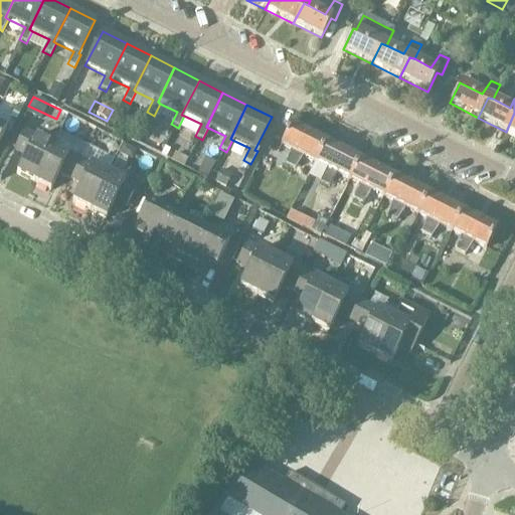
[(514,113),(506,132),(514,136),(514,113)]
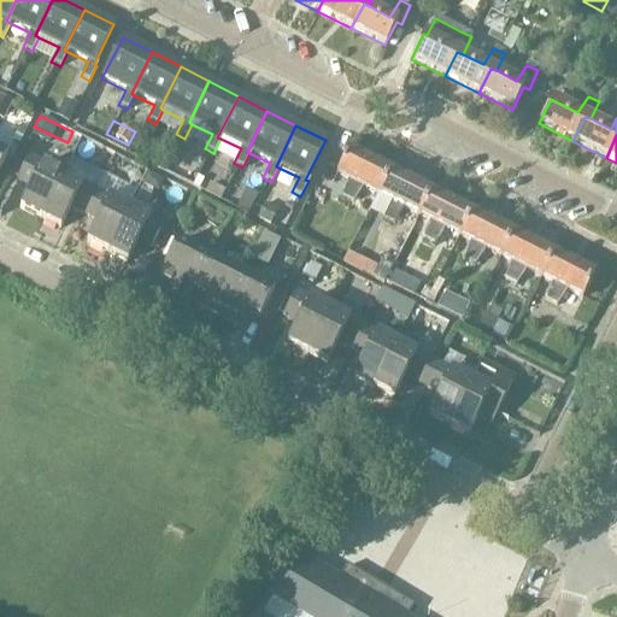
[(376,197),(388,172),(347,152),(335,176),(346,181),(341,198),(352,204),(362,189),(376,197)]
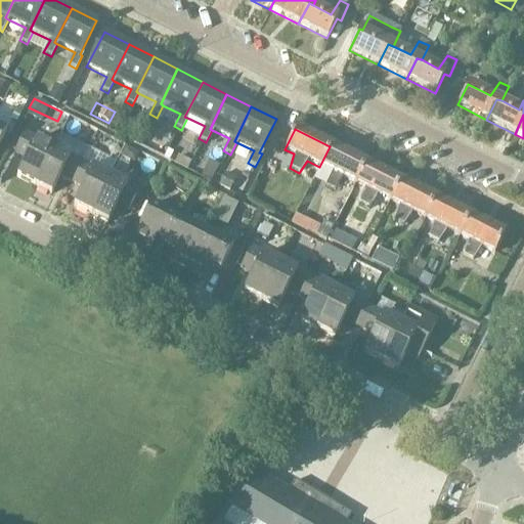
[(34,186),(52,148),(36,139),(35,140),(24,134),(13,155),(25,161),(16,177),(34,186)]
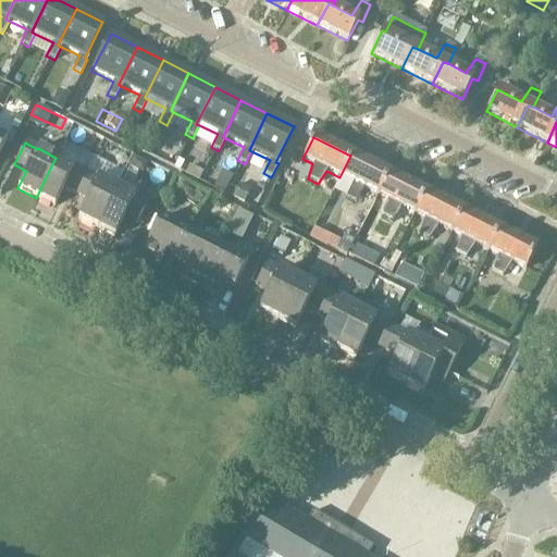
[(376,196),(387,174),(350,156),(339,177),(349,183),(344,198),(355,202),(363,189),(376,196)]
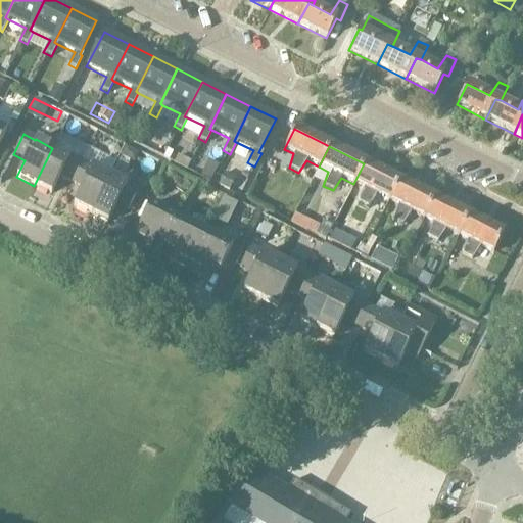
[(70,183),(81,163),(69,157),(69,156),(52,148),(34,186),(50,194),(59,178),(70,183)]
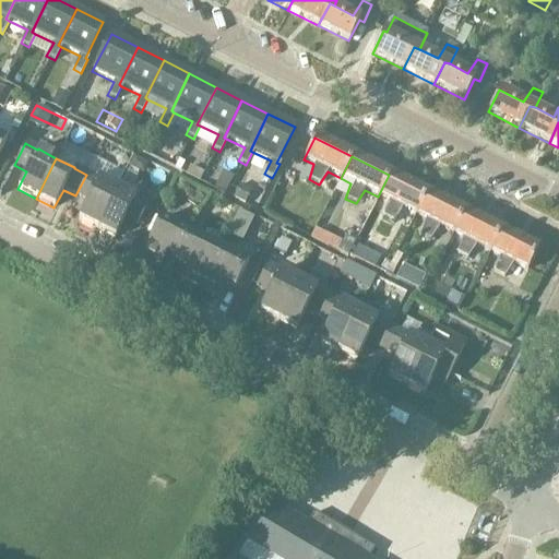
[(96,229),(117,189),(98,179),(98,180),(86,175),(75,195),(87,202),(78,221),(96,229)]
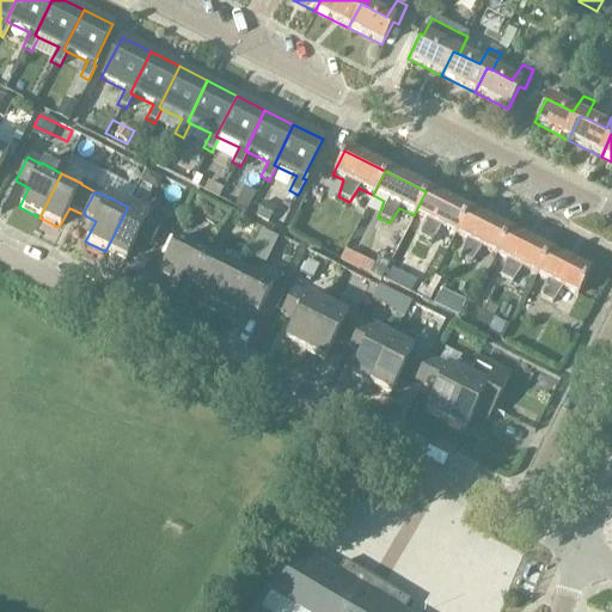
[(454,236),(466,212),(426,191),(414,215),(424,221),(420,237),(430,243),(440,228),(454,236)]
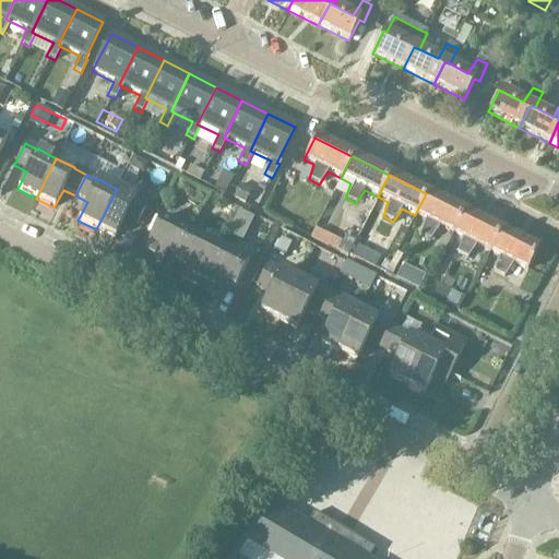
[(117,189),(96,229),(115,239),(123,221),(137,227),(147,205),(134,199),(135,198),(117,189)]
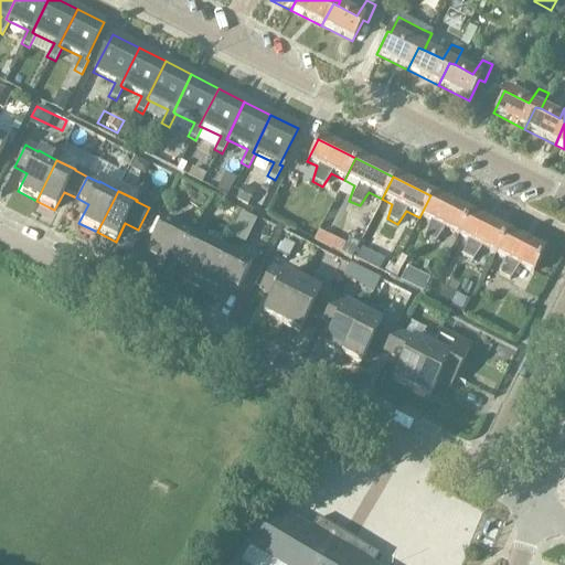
[(457,236),(468,214),(430,195),(419,217),(429,223),(424,238),(434,243),(444,230),(457,236)]
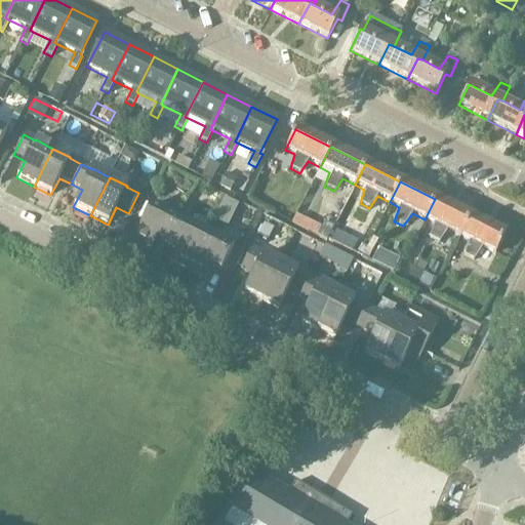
[(459,238),(470,217),(435,199),(425,219),(434,225),(429,239),(438,243),(447,231),(459,238)]
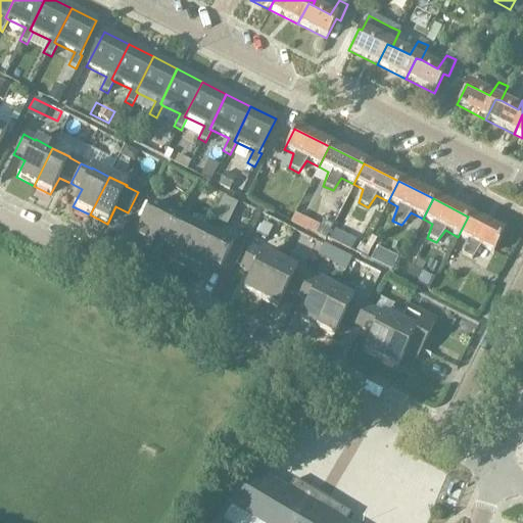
[(177,220),(149,206),(144,203),(137,218),(142,221),(131,243),(148,252),(154,239),(164,244),(177,220)]
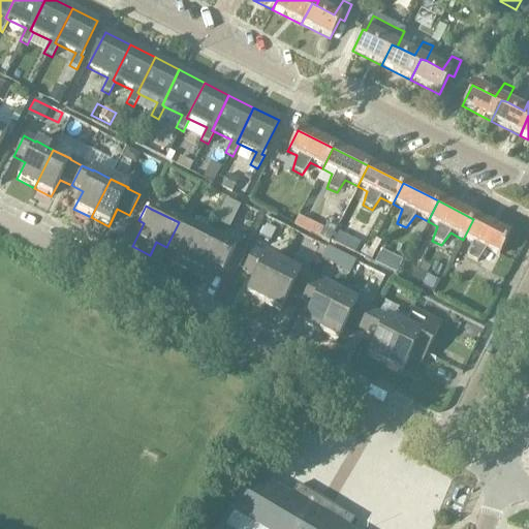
[(473,219),(463,240),(472,244),(467,258),(476,263),(485,250),(498,257),(508,237),(473,219)]
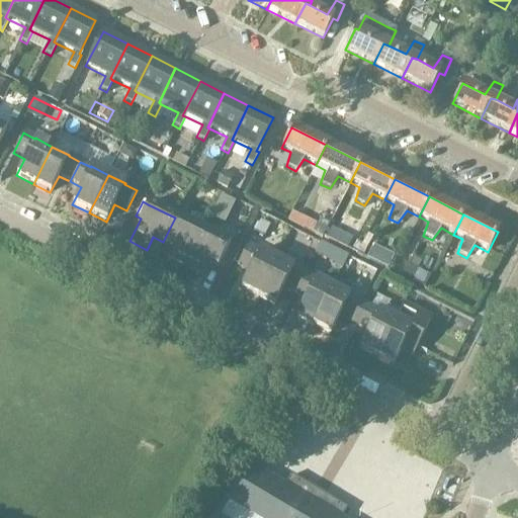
[(183,267),(201,231),(175,218),(163,242),(172,247),(166,259),(183,267)]
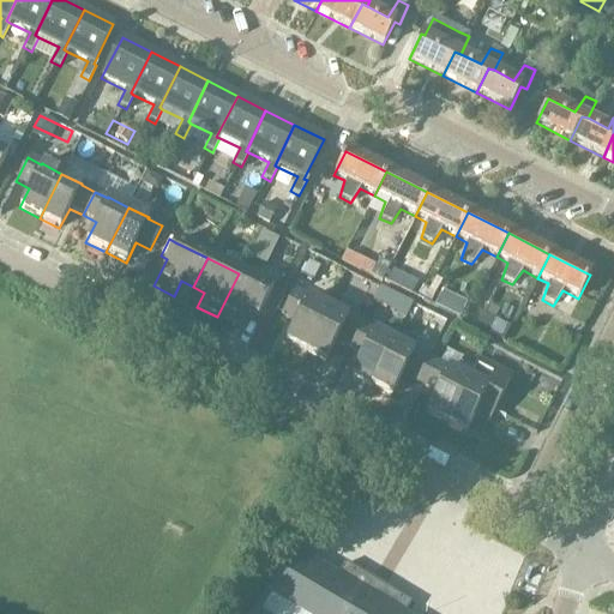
[(239,274),(217,317),(238,327),(245,313),(257,319),(271,290),(239,274)]
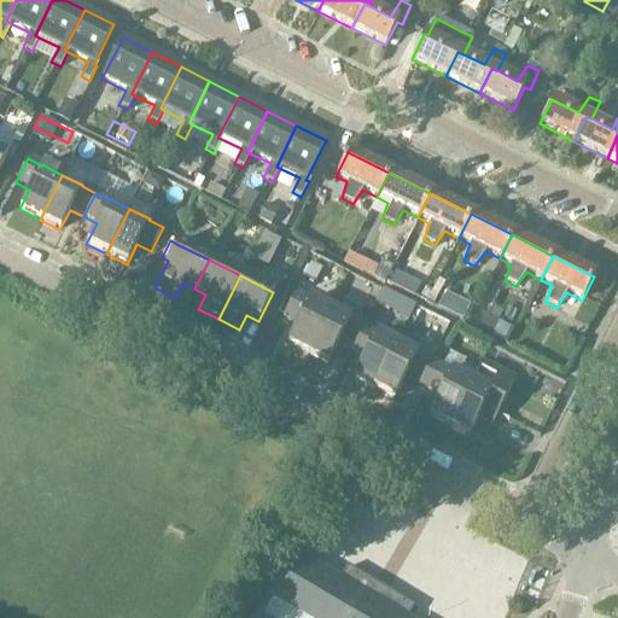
[(444,293),(436,310),(458,320),(466,303),(444,293)]
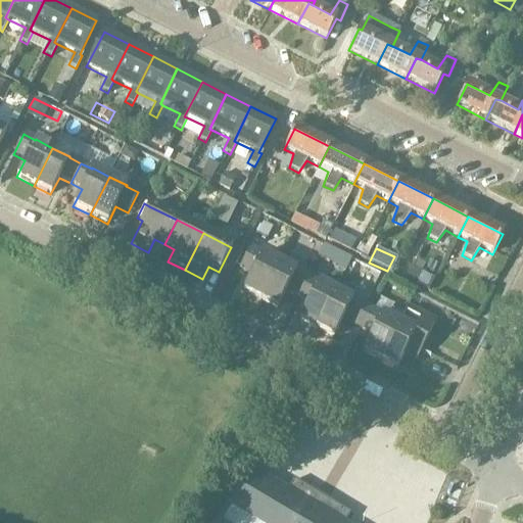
[(259,300),(279,263),(262,253),(260,254),(249,249),(238,269),(250,275),(242,292),(259,300)]
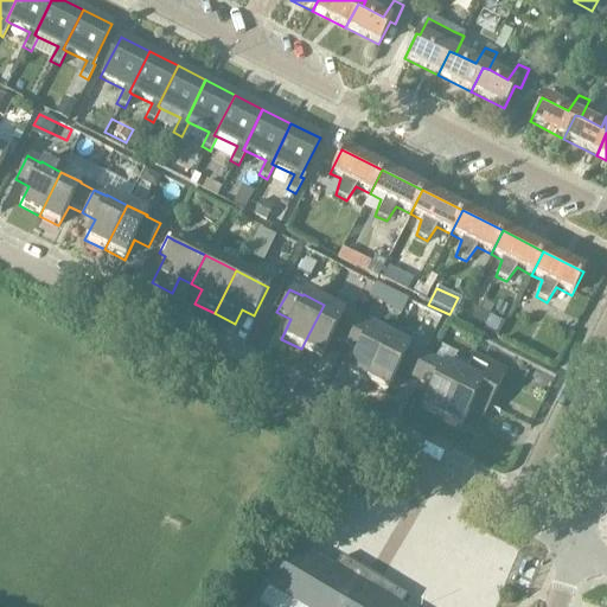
[(324,305),(301,349),(320,359),(331,339),(344,346),(356,323),(343,315),(343,314),(324,305)]
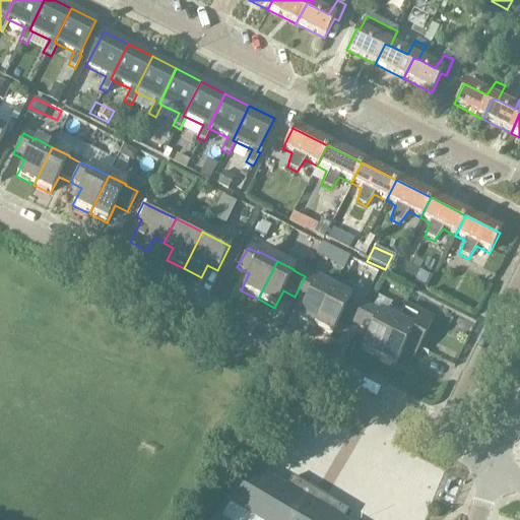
[(297,319),(314,328),(333,289),(316,281),(305,276),(295,297),(306,302),(297,319)]
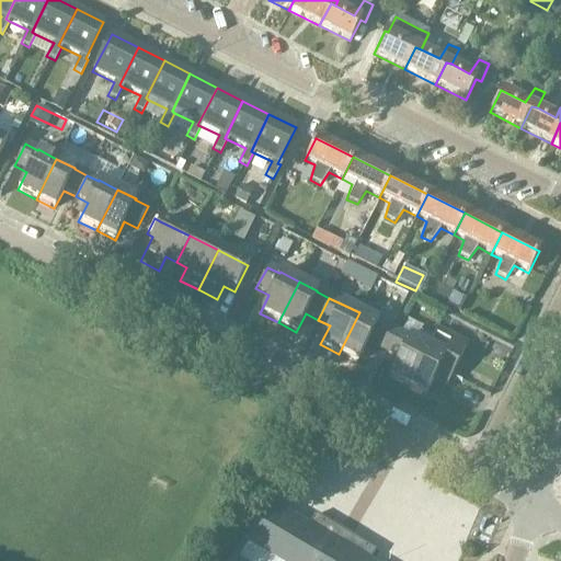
[(359,312),(339,354),(357,363),(366,344),(379,351),(390,329),(377,322),(359,312)]
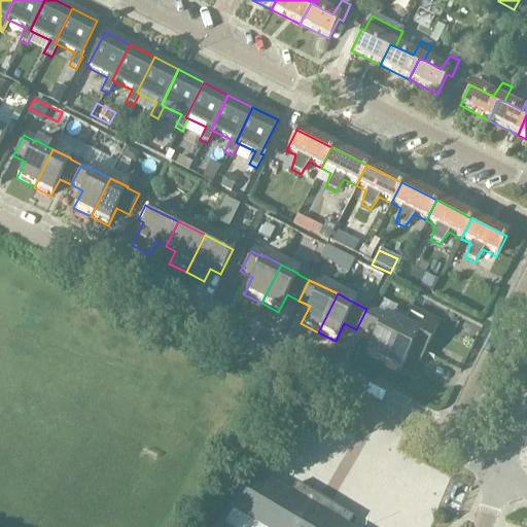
[(382,364),(401,326),(384,317),(383,318),(372,312),(361,332),(374,339),(364,356),(382,364)]
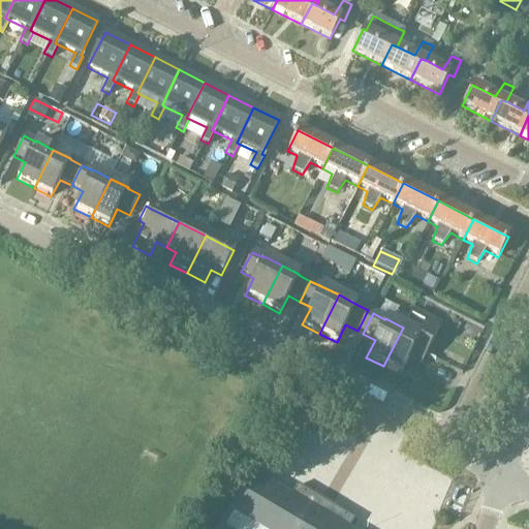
[(409,358),(422,363),(439,329),(410,314),(403,328),(383,366),(401,375),(409,358)]
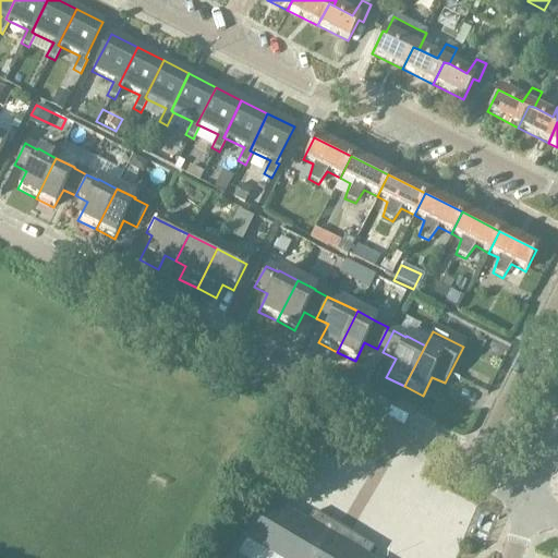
[(270,498),(245,542),(273,557),(367,557),(373,549),(313,514),(306,525),(277,508),(279,504),(270,498)]
